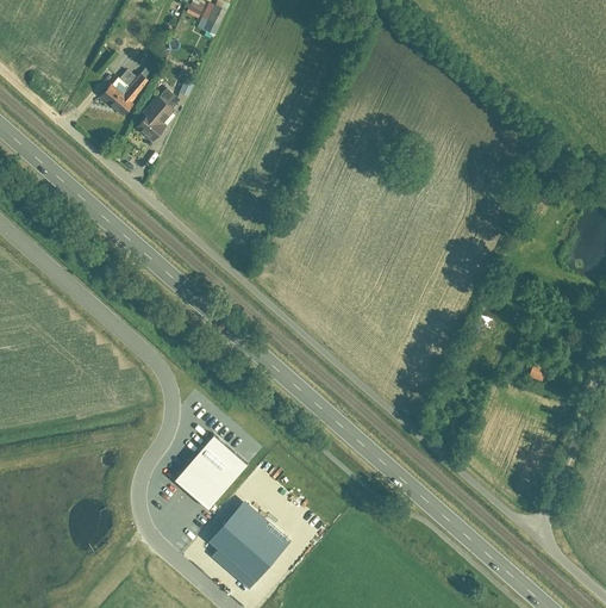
[(198,0),(188,0),(183,14),(195,19),(201,1),(198,0)]
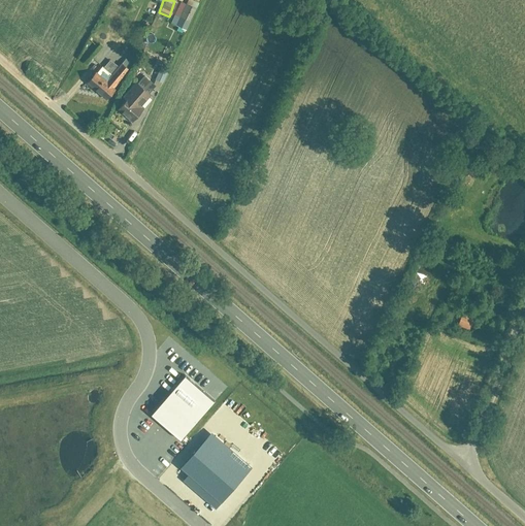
[(185,0),(183,5),(177,2),(168,25),(184,32),(196,3),(188,0),(185,0)]
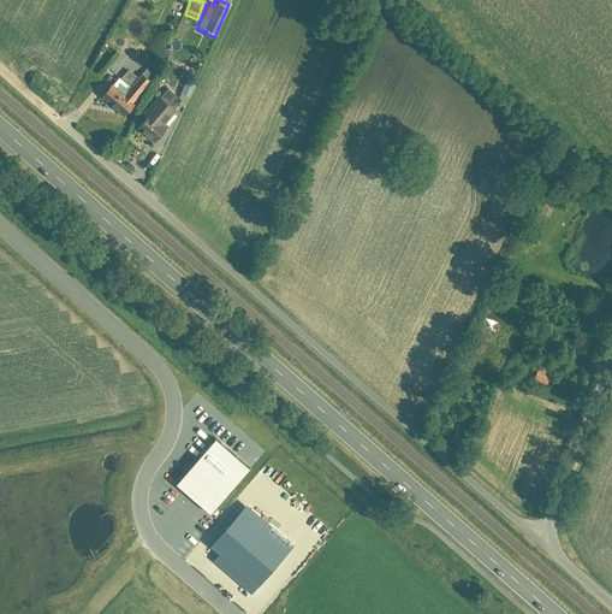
[(113,80),(96,100),(122,119),(149,87),(136,76),(125,89),(113,80)]
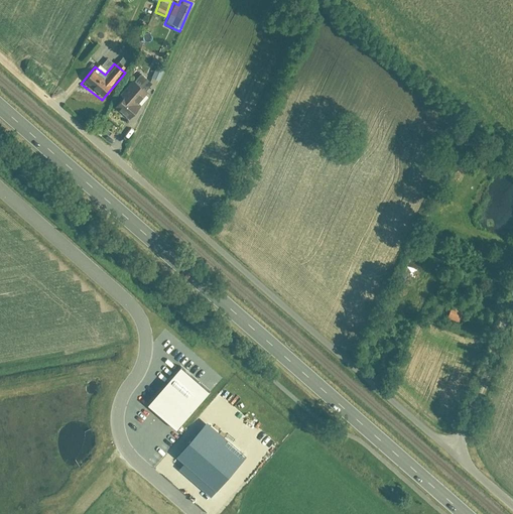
[(148,79),(156,82),(161,71),(153,68),(148,79)]
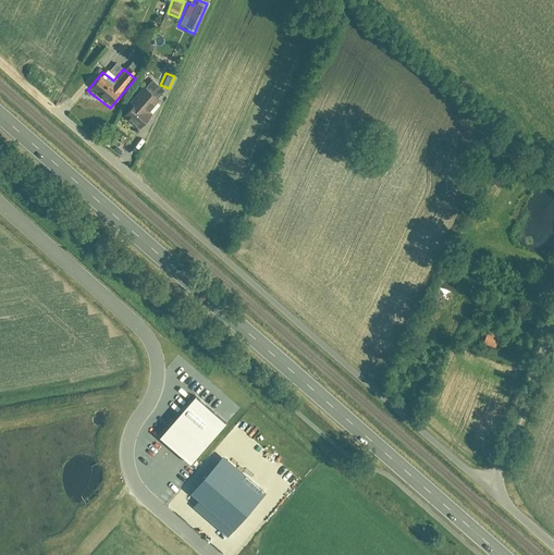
[(152,99),(140,90),(120,118),(138,132),(149,118),(143,112),(152,99)]
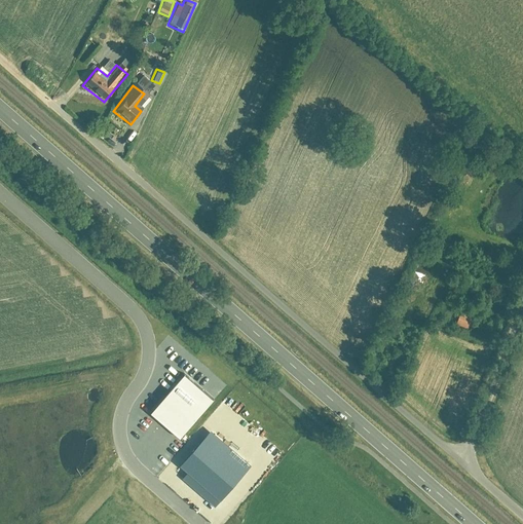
[(457,312),(452,325),(464,329),(470,317),(457,312)]
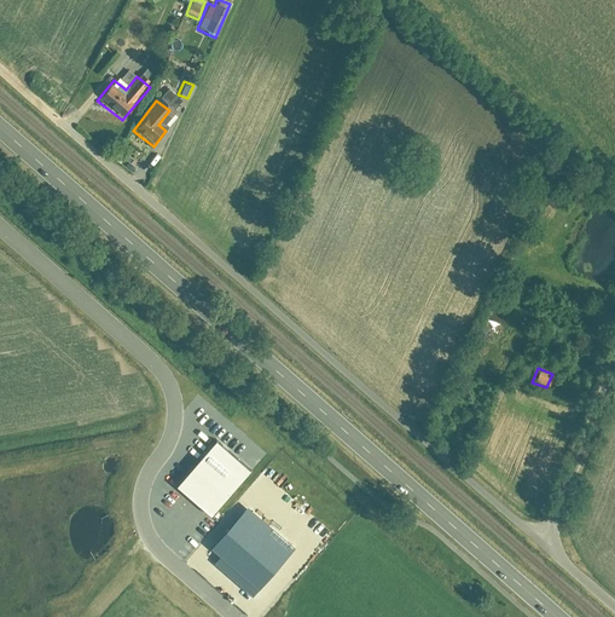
[(251,472),(216,442),(177,488),(213,518),(251,472)]
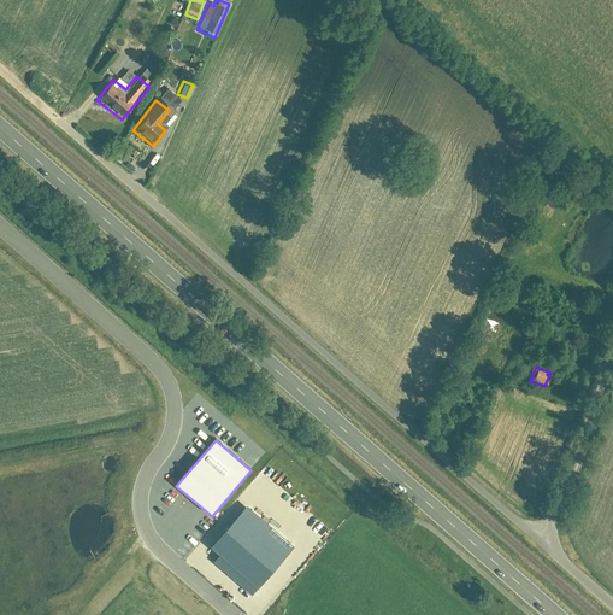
[(295,548),(247,507),(211,549),(219,557),(213,563),(252,597),(295,548)]
